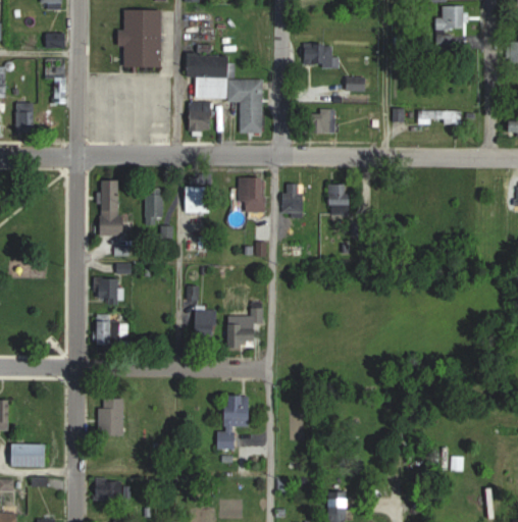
[(434,5),(434,29),(465,29),(465,5),(434,5)]
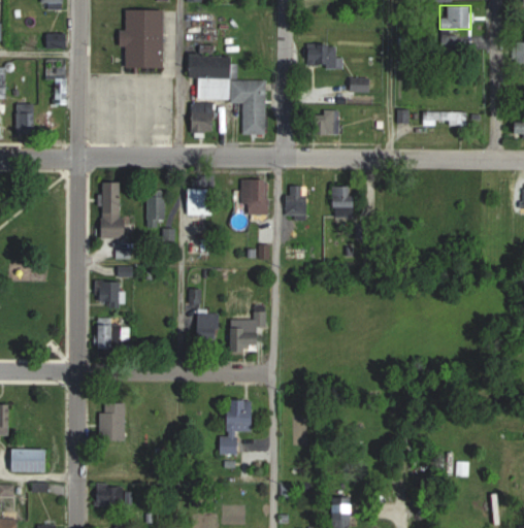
[(163,10),(122,9),(122,68),(162,68),(163,10)]
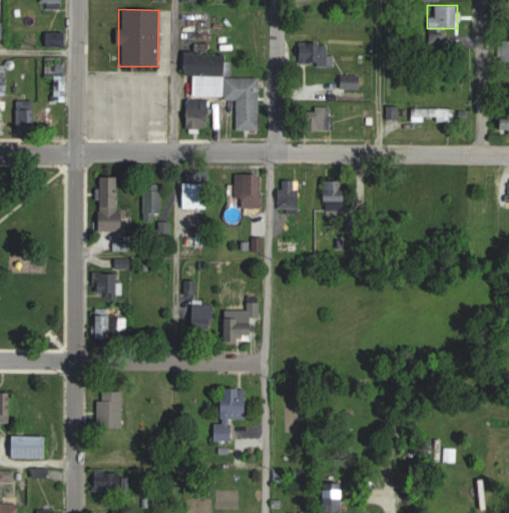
[(63,33),(46,32),(45,44),(62,46),(63,33)]
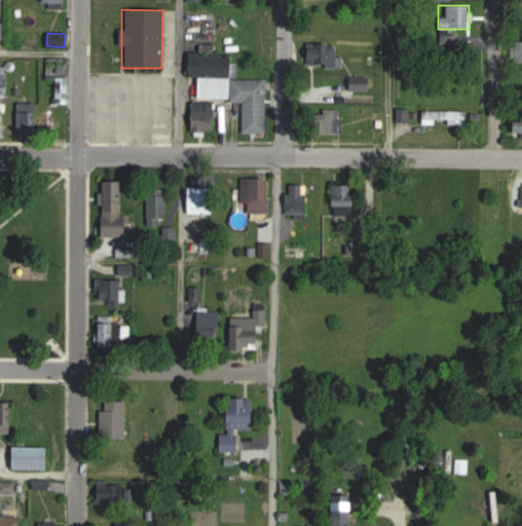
[(513,64),(521,63),(521,40),(513,40),(513,64)]
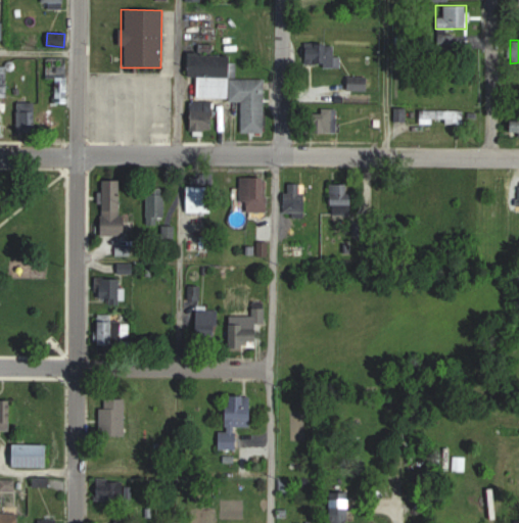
[(333,44),(302,44),(302,65),(333,65),(333,44)]
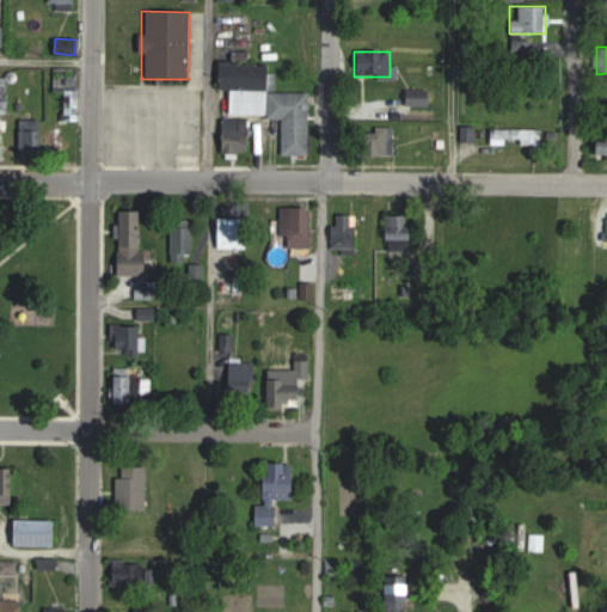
[(307,155),(308,93),(268,92),(269,65),(218,63),(218,90),(230,90),(228,116),(280,116),(280,155),(307,155)]
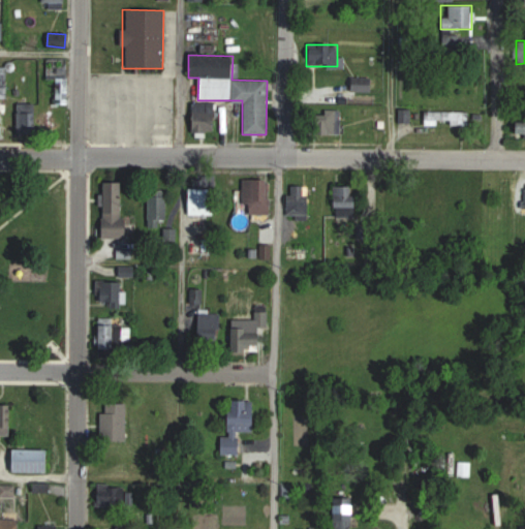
[(371,78),(349,78),(349,92),(371,92),(371,78)]
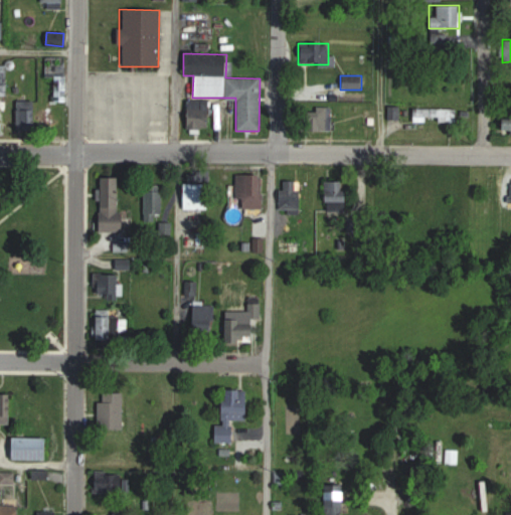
[(209,100),(185,100),(185,129),(209,129),(209,100)]
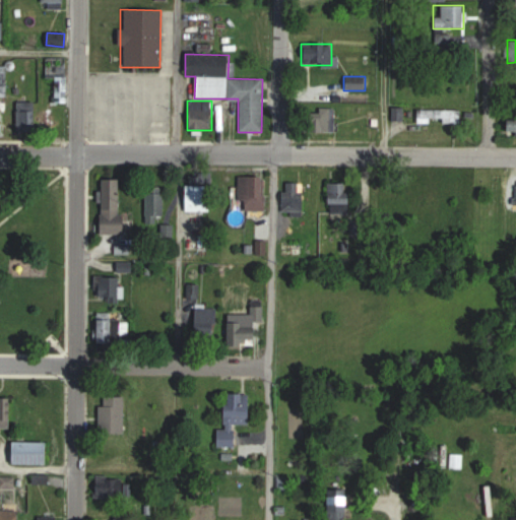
[(334,109),(311,109),(311,132),(334,132),(334,109)]
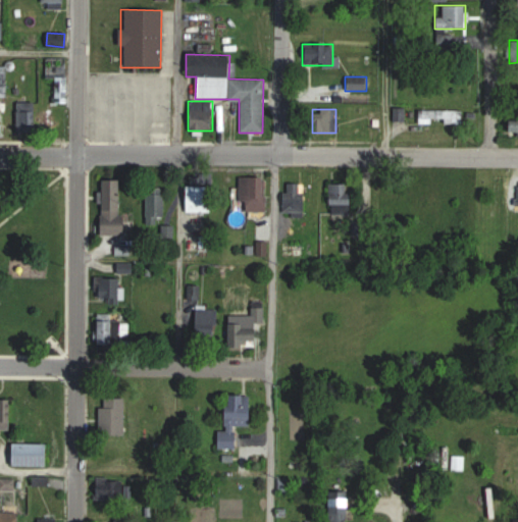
[(460,110),(416,110),(416,124),(460,124),(460,110)]
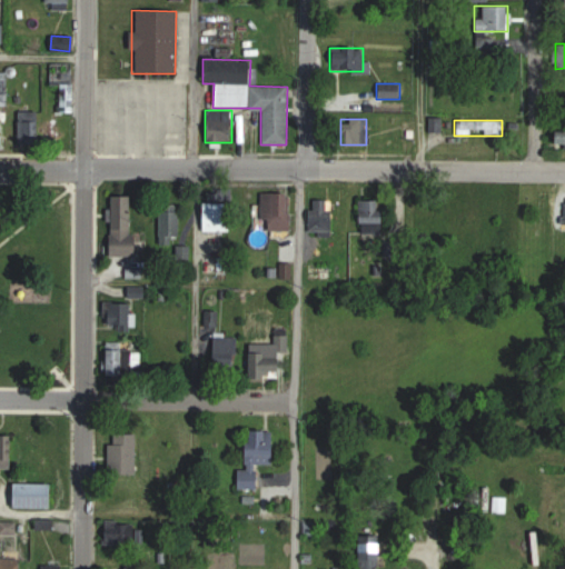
[(555,150),(564,149),(564,129),(555,130),(555,150)]
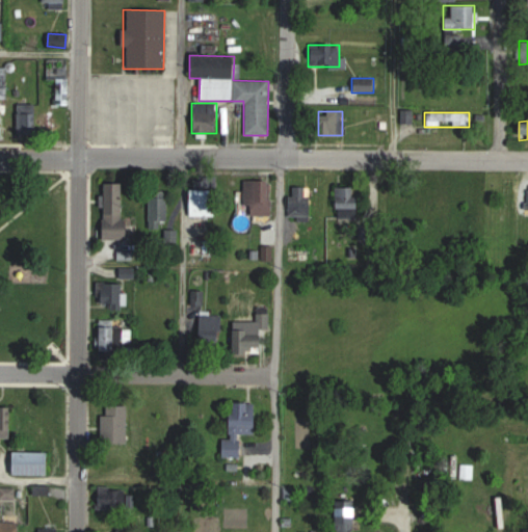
[(270,216),(270,181),(242,181),(242,216),(270,216)]
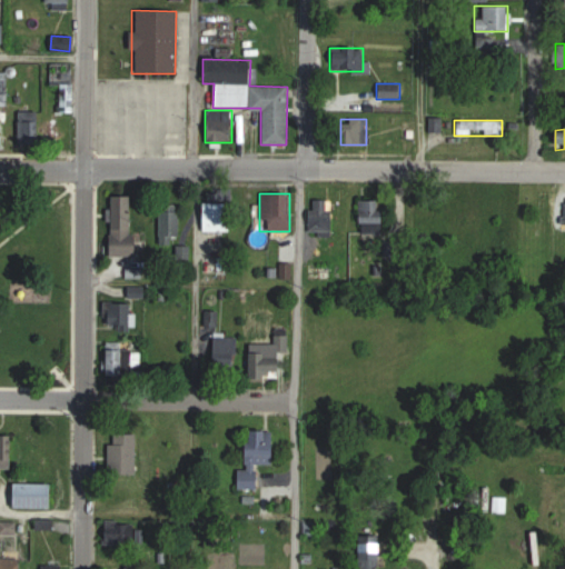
[(331,199),(307,199),(307,235),(331,235),(331,199)]
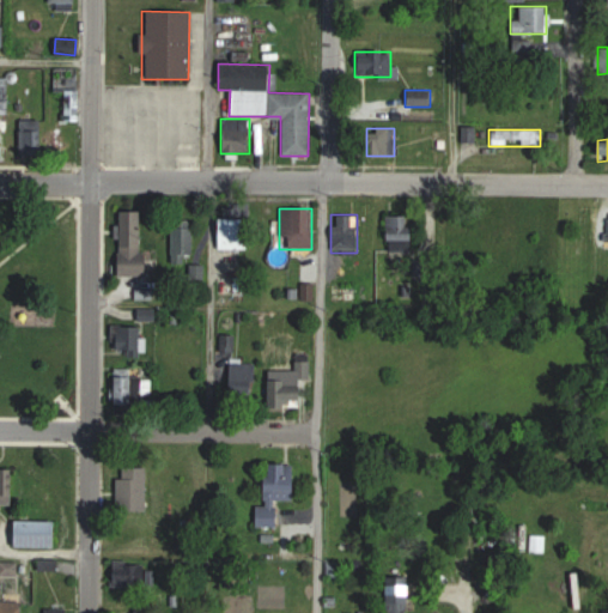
[(384,216),(384,249),(411,249),(411,216),(384,216)]
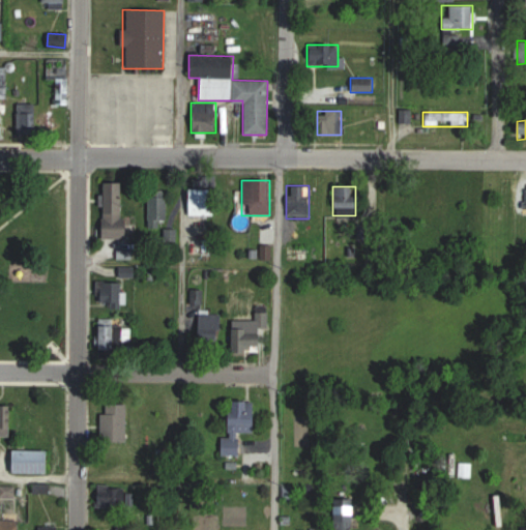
[(125,215),(117,215),(117,190),(104,190),(104,207),(112,207),(112,214),(101,214),(101,241),(125,241),(125,215)]
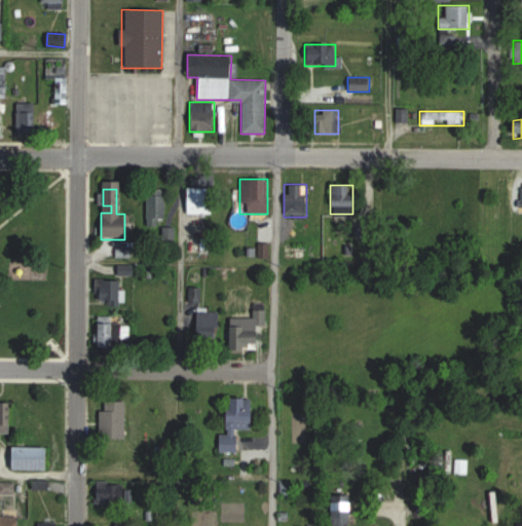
[(186,214),(212,214),(212,189),(186,189),(186,214)]
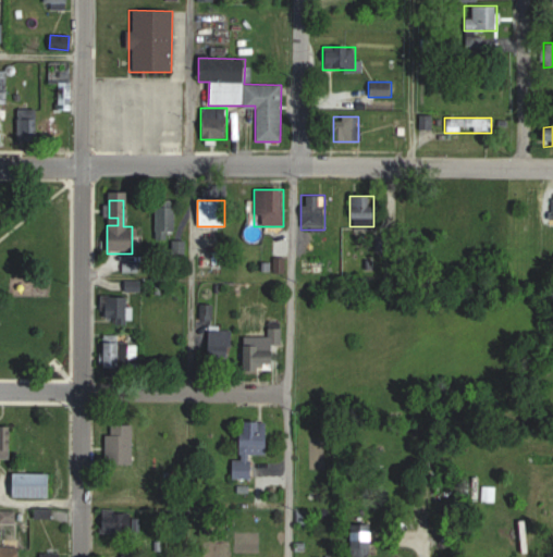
[(152,207),(152,240),(173,240),(173,207),(152,207)]
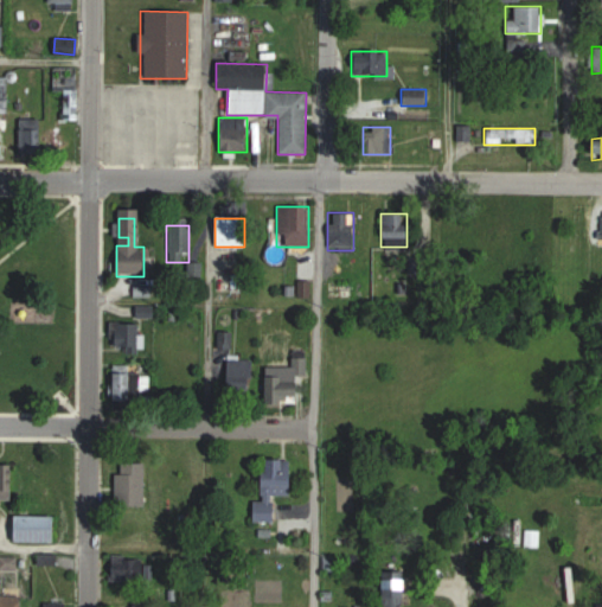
[(136,349),(136,323),(110,323),(110,349),(136,349)]
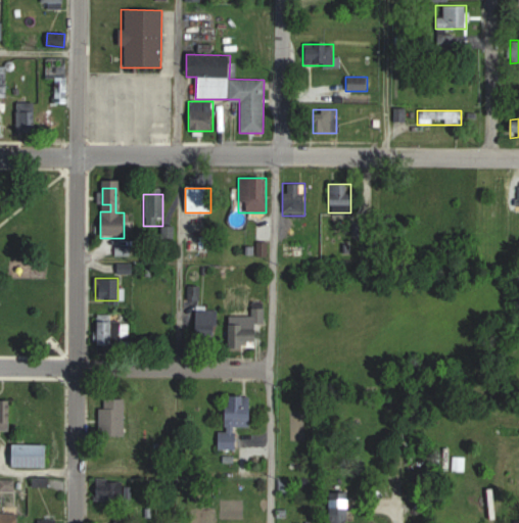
[(227,325),(227,348),(257,347),(257,307),(250,307),(251,325),(227,325)]
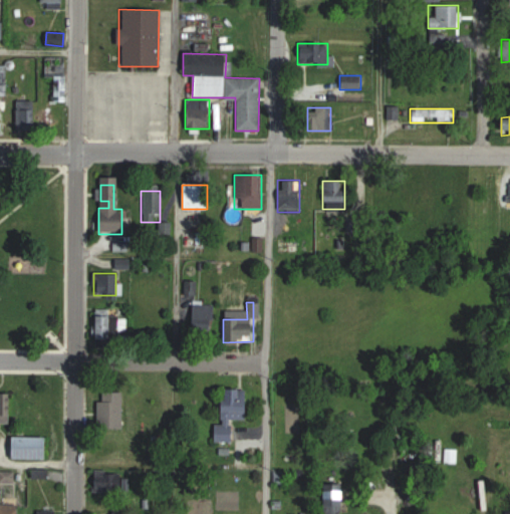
[(213,304),(189,304),(189,331),(213,331),(213,304)]
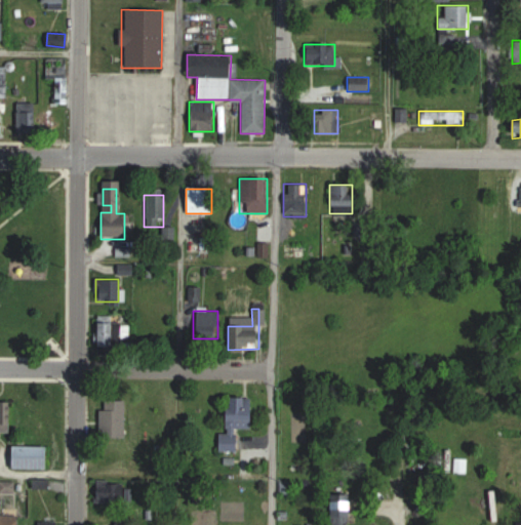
[(113,316),(95,316),(95,348),(113,348),(113,316)]
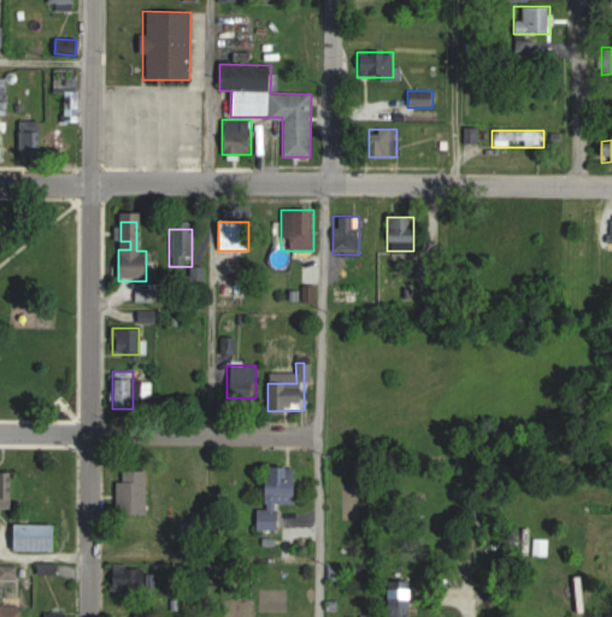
[(254,509),(254,532),(276,530),(276,504),(296,504),(296,468),(275,468),(275,480),(263,480),(264,509),(254,509)]
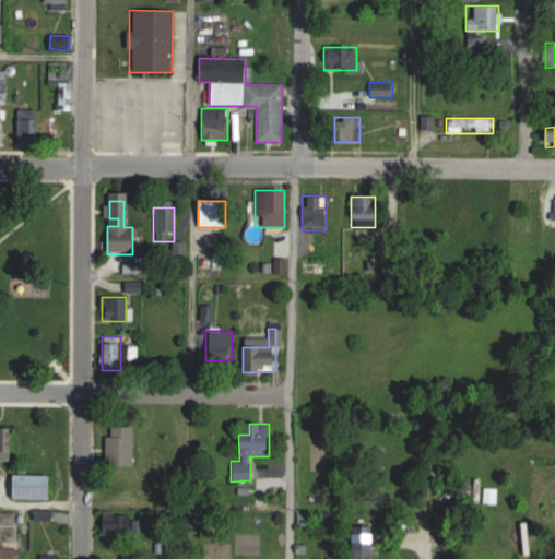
[(0,460),(9,460),(9,427),(0,426),(0,460)]
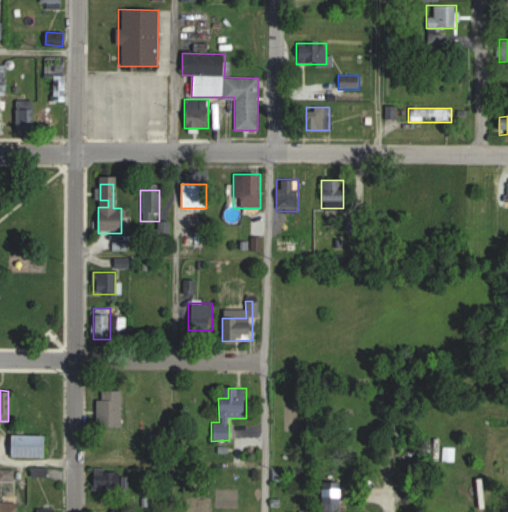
[(46,457),(46,434),(11,434),(11,457),(46,457)]
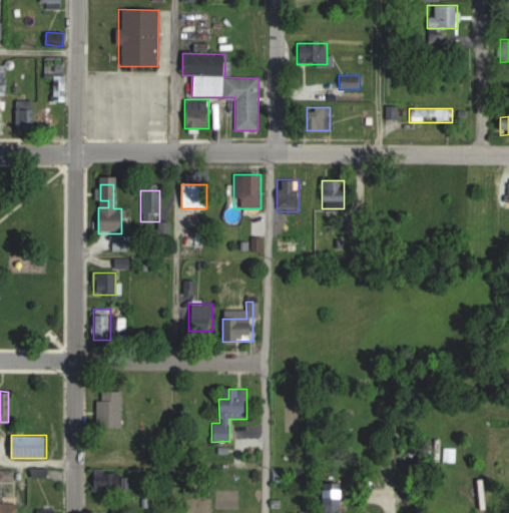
[(454,448),(443,448),(443,462),(454,462),(454,448)]
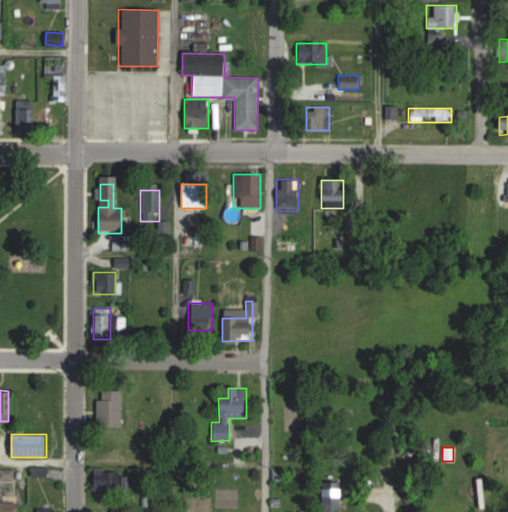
[(11,469),(0,469),(0,480),(11,480),(11,469)]
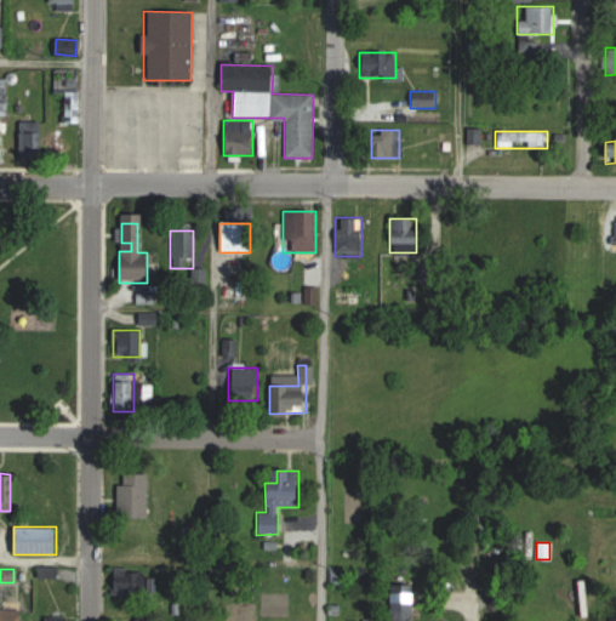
[(117,597),(150,597),(150,570),(117,570),(117,597)]
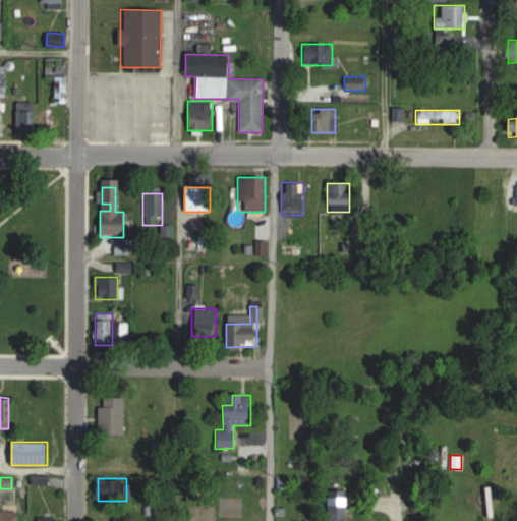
[(344,520),(344,490),(326,490),(326,520),(344,520)]
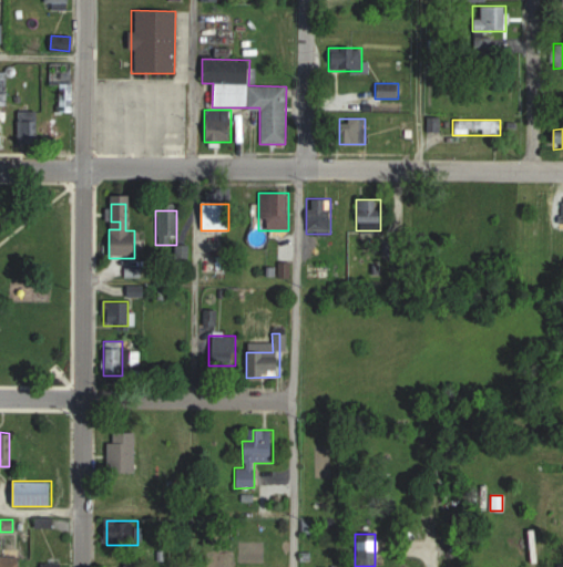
[(0,566),(19,566),(20,556),(0,556),(0,566)]
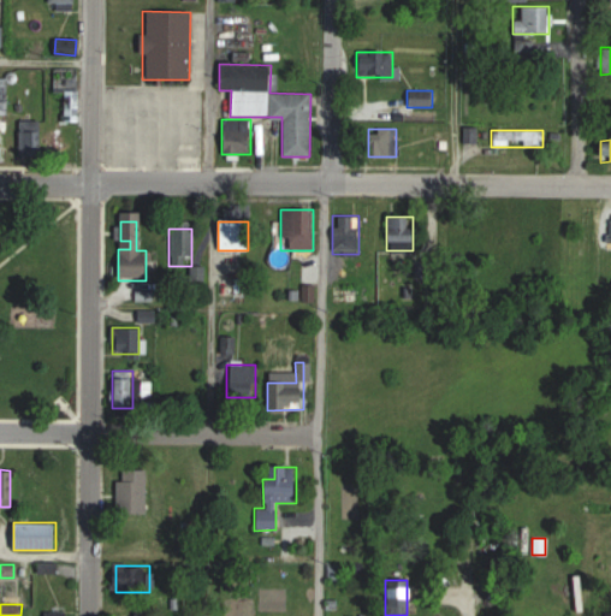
[(132,615),(147,615),(148,604),(132,604),(132,615)]
